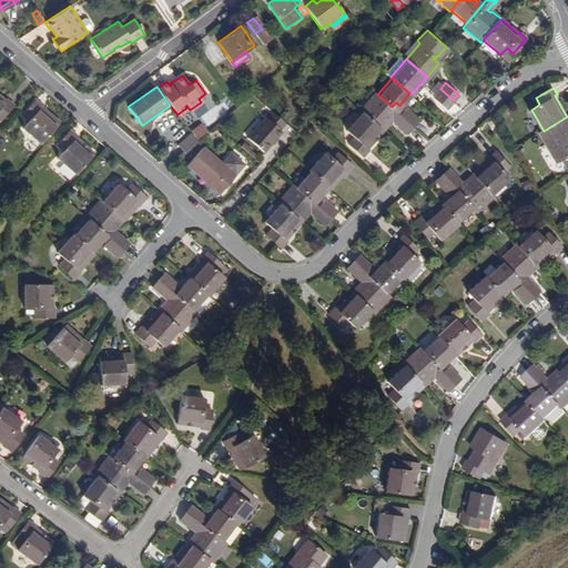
[(434,94),(447,105),(453,100),(440,89),(434,94)]
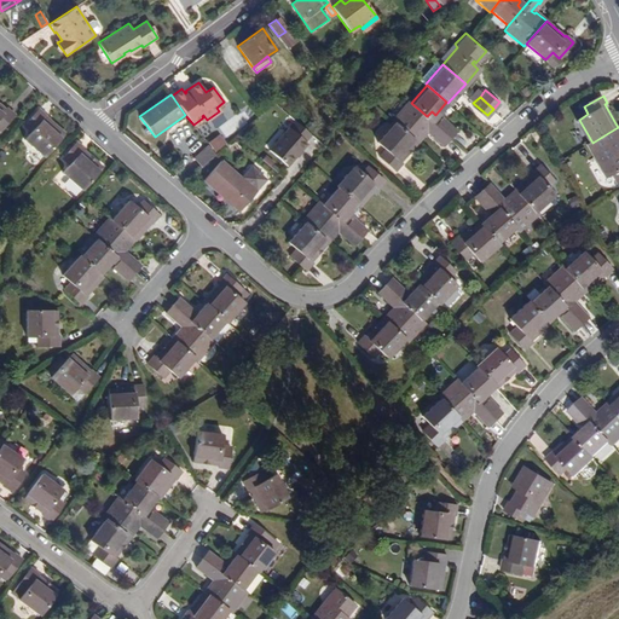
[(443,144),(450,136),(435,123),(427,116),(411,103),(405,98),(389,116),(393,120),(416,139),(423,132),(421,129),(423,127),(433,134),(433,137),(443,144)]
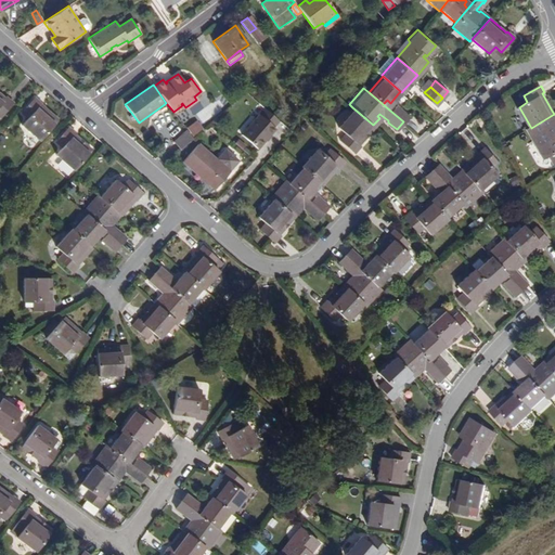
[(0,94),(0,114),(11,102),(5,97),(4,98),(0,94)]
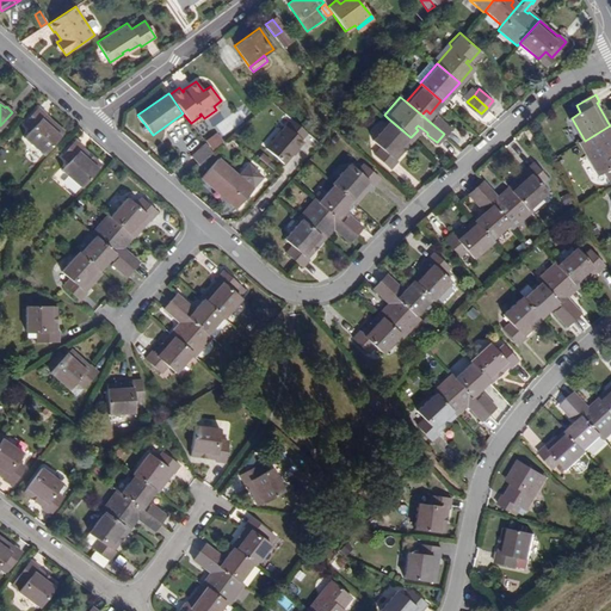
[(43,115),(44,113),(38,107),(24,123),(31,129),(24,137),(43,154),(62,131),(43,115)]
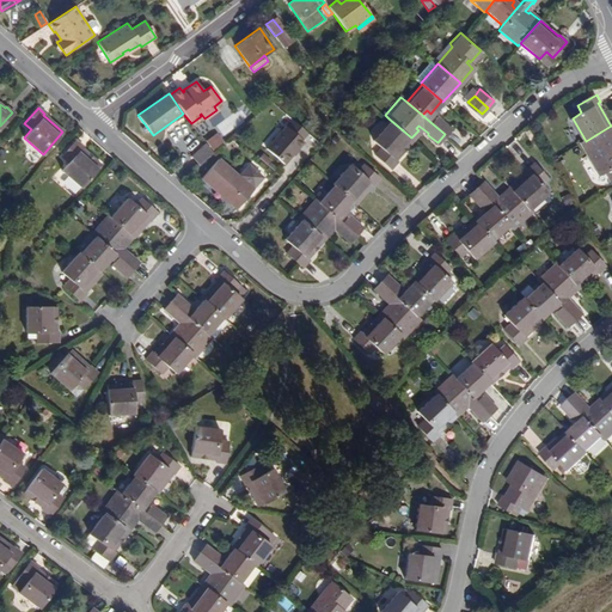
[(451,128),(436,116),(430,122),(445,134),(451,128)]
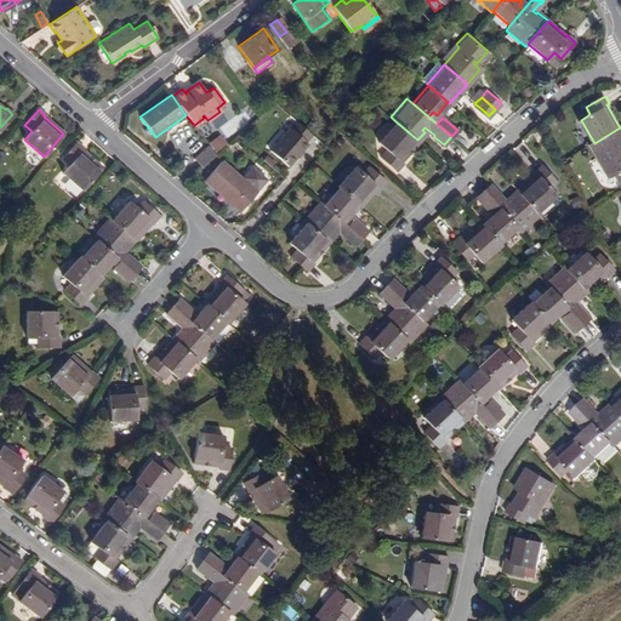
[(402,160),(400,159),(417,140),(394,120),(377,138),(379,141),(385,147),(379,153),(396,167),(402,160)]
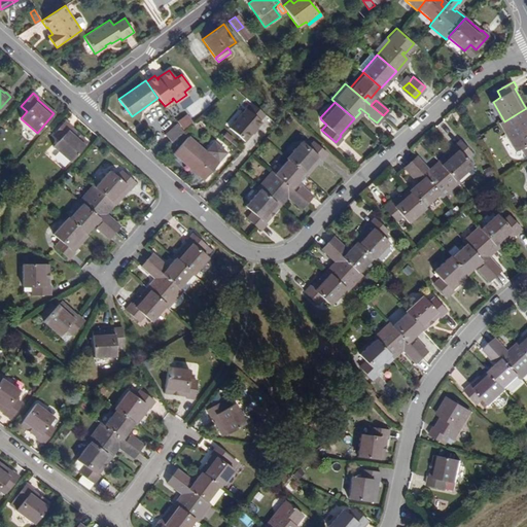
[(265,114),(251,103),(229,128),(244,142),(261,123),(259,120),(265,114)]
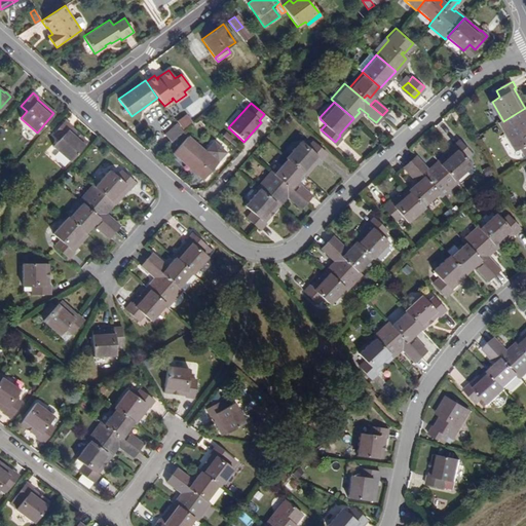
[(525,109),(525,108),(503,121),(513,137),(511,139),(517,150),(522,147),(525,153),(525,109)]
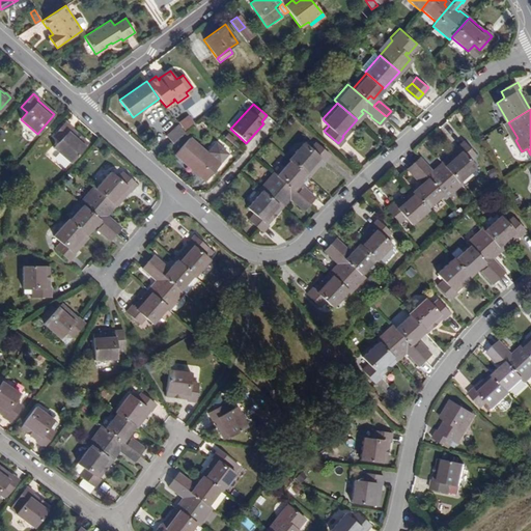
[(70,127),(71,126),(64,120),(52,134),(58,139),(52,146),(68,161),(86,141),(70,127)]
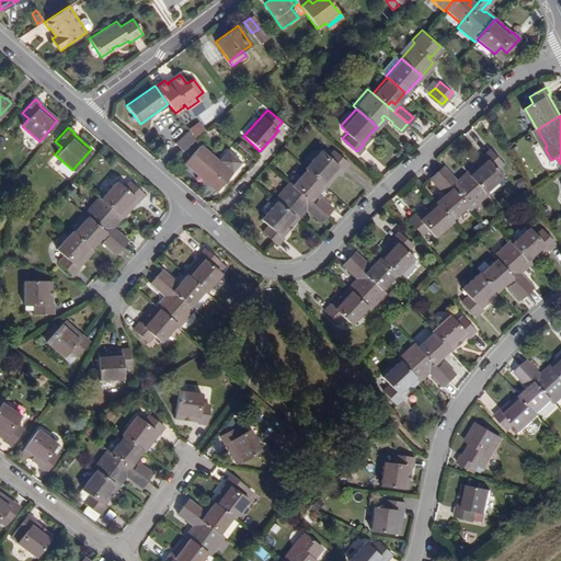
[(175,144),(182,151),(195,140),(189,132),(175,144)]
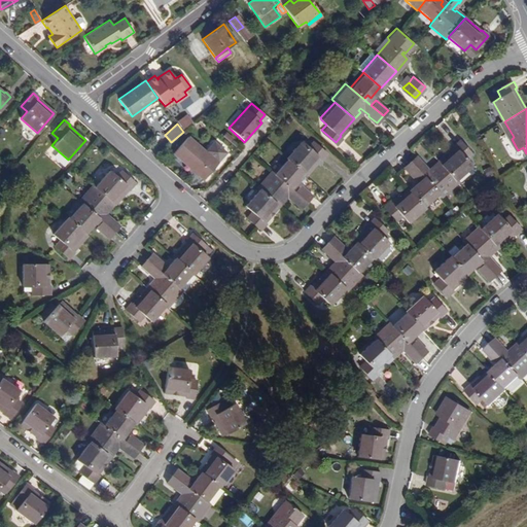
[(301,140),(287,156),(288,157),(304,172),(306,174),(320,157),(321,159),(326,152),(313,140),(308,146),(301,140)]
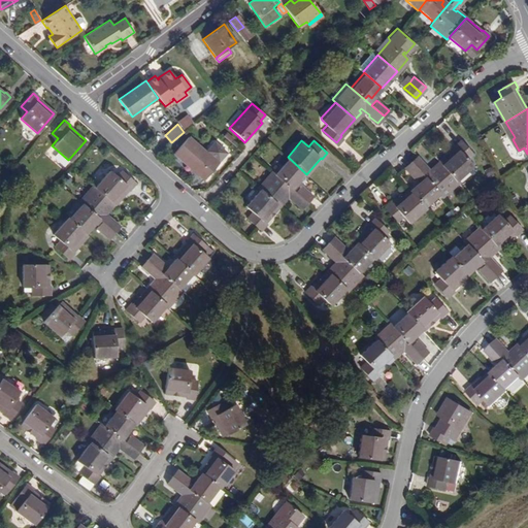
[(455,145),(457,147),(440,162),(457,180),(474,166),(467,159),(472,155),(461,141),(455,145)]
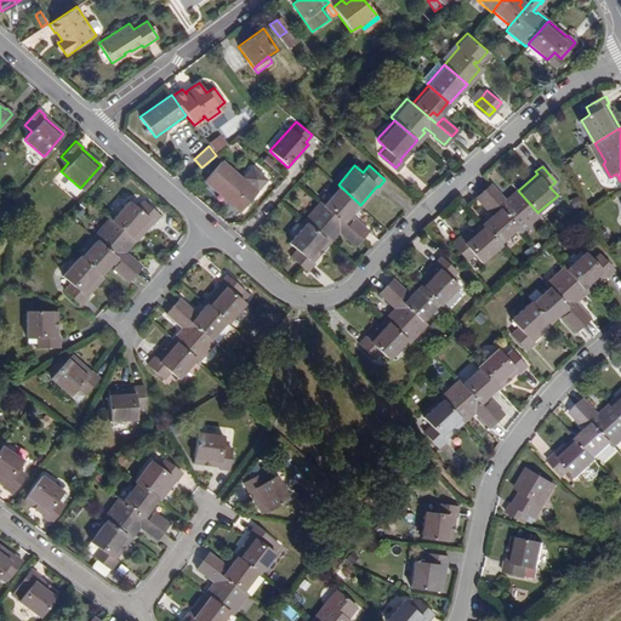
[(252,167),(243,178),(256,192),(267,180),(252,167)]
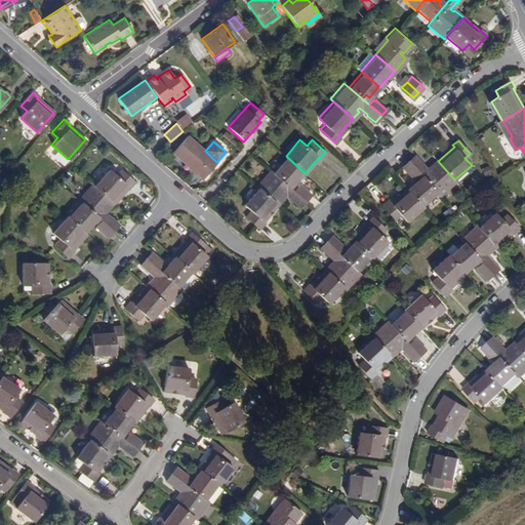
[(457,183),(454,179),(438,161),(430,167),(432,169),(430,171),(421,163),(422,162),(415,154),(409,160),(419,171),(426,178),(437,193),(441,197),(457,183)]
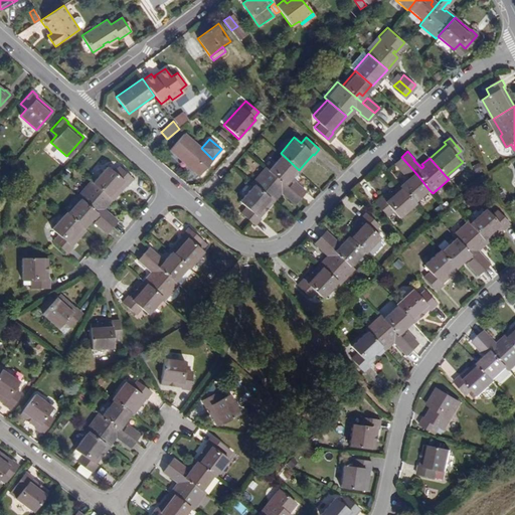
[(285,177),(288,179),(297,168),(282,154),(269,169),(282,181),(285,177)]
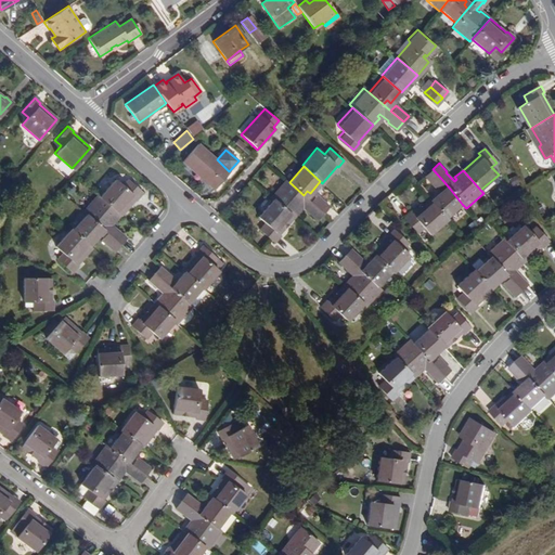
[(426,175),(437,188),(443,181),(433,169),(426,175)]
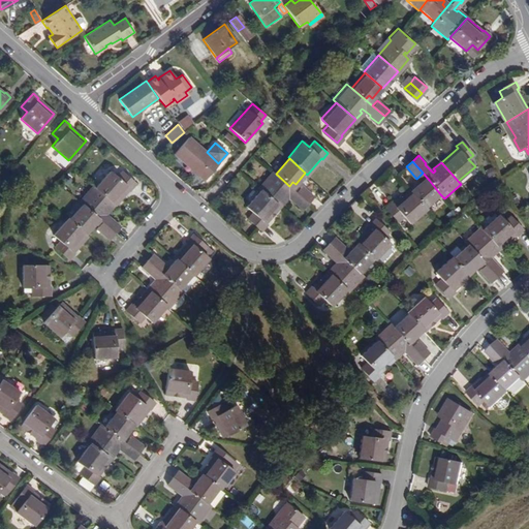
[(296,191),(289,186),(276,174),(271,169),(257,185),(260,188),(280,206),(286,198),(285,196),(287,193),(294,200),(293,203),(302,209),(308,201),(296,191)]
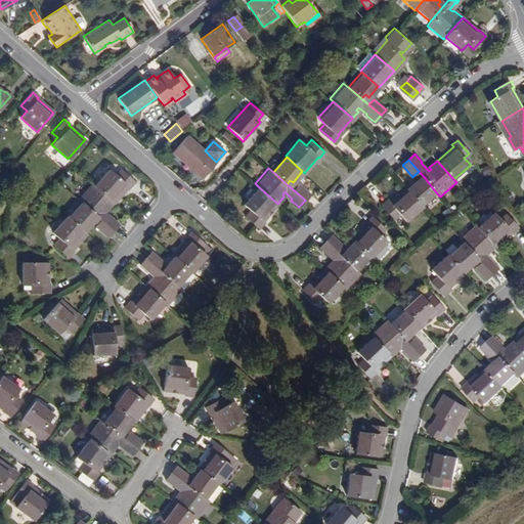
[(115,174),(108,169),(94,185),(113,202),(128,185),(129,186),(134,181),(120,169),(115,174)]
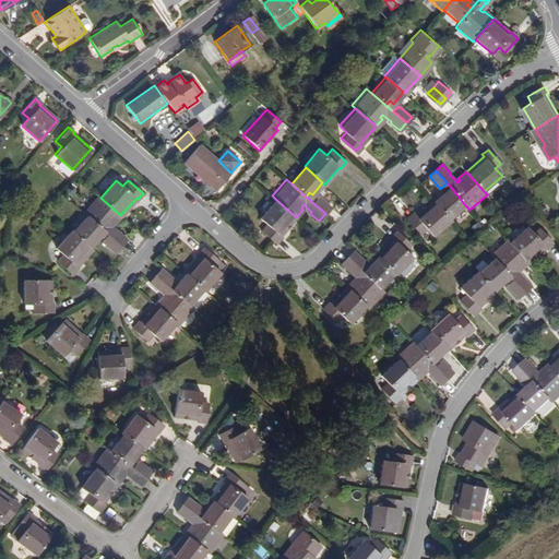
[(449,194),(445,191),(435,201),(450,218),(465,205),(453,190),(449,194)]
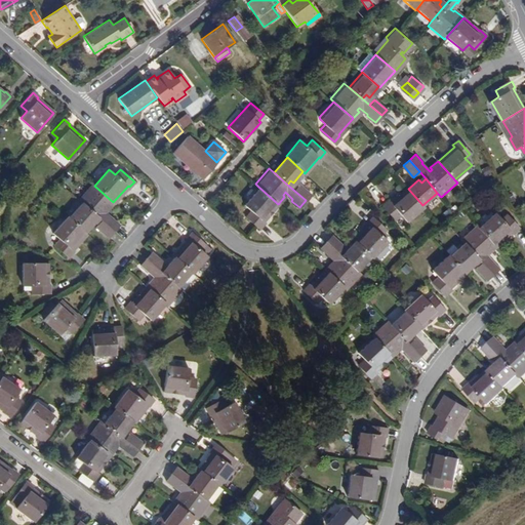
[(94,215),(102,221),(113,233),(119,225),(109,215),(108,216),(102,211),(105,207),(107,209),(113,202),(94,186),(92,184),(77,200),(81,204),(94,215)]
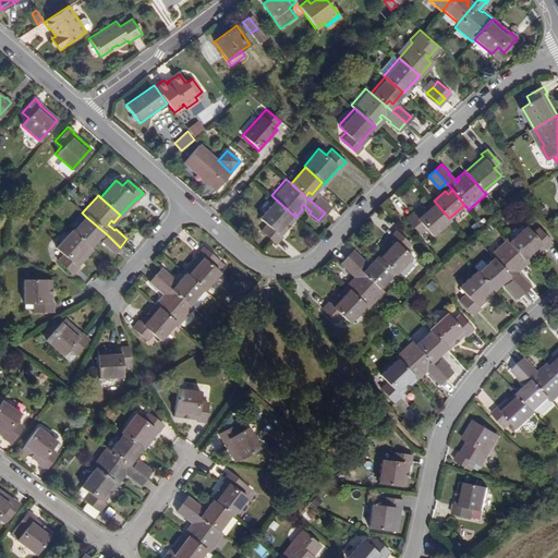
[(330,207),(317,195),(312,202),(325,213),(330,207)]
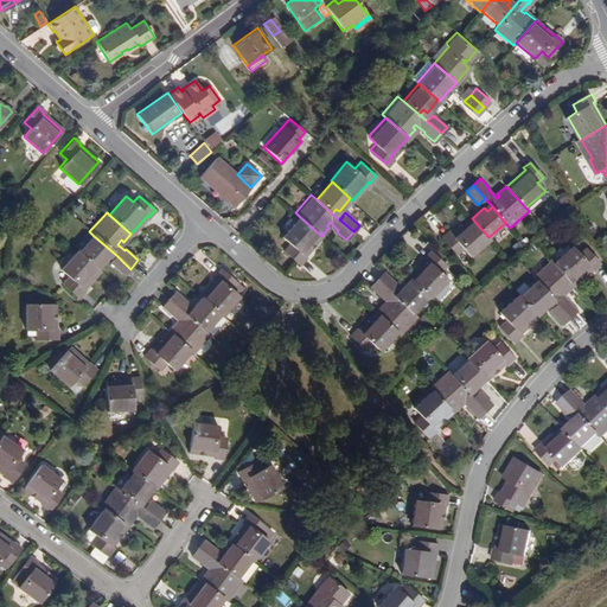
[(305,254),(321,236),(299,216),(282,235),(289,242),(285,248),(300,262),(306,255),(305,254)]
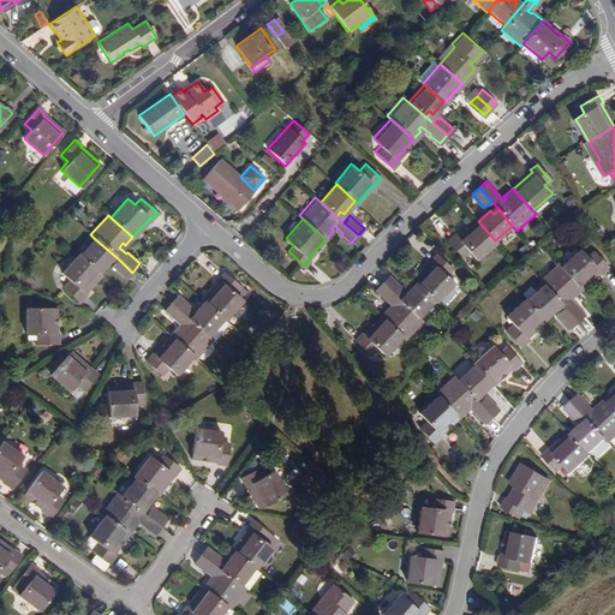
[(476,260),(496,242),(495,240),(478,221),(477,219),(457,237),(455,234),(448,240),(463,257),(470,251),(476,260)]
